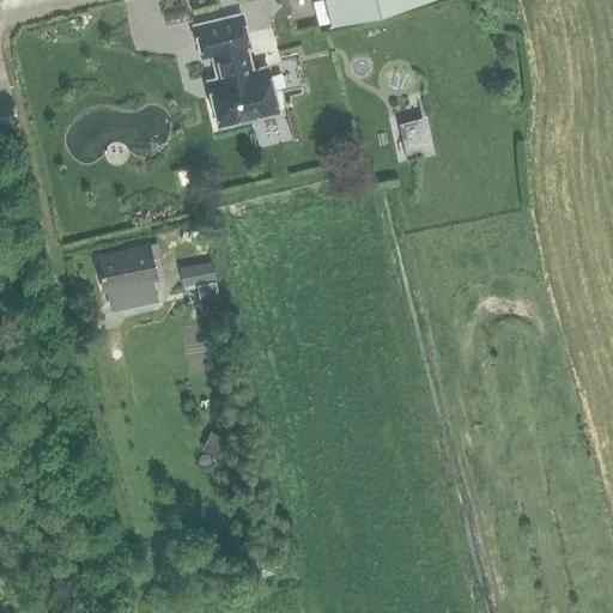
[(321,0),(313,2),(319,25),(406,0),(321,0)]
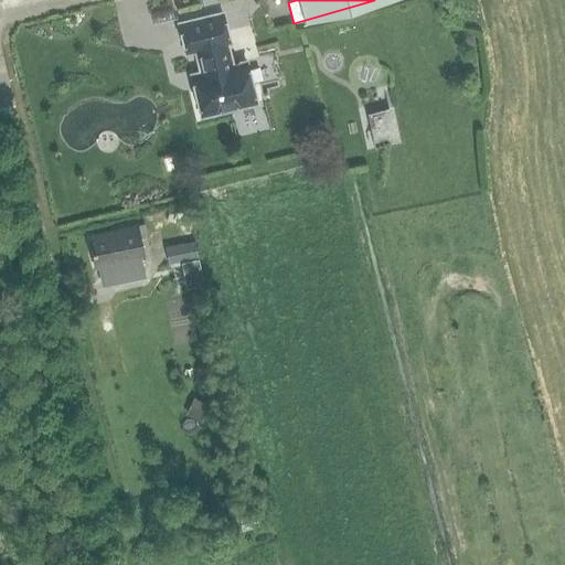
[(223,13),(179,24),(187,54),(195,52),(201,73),(192,75),(202,117),(257,104),(246,62),(227,66),(222,45),(230,43),(223,13)]
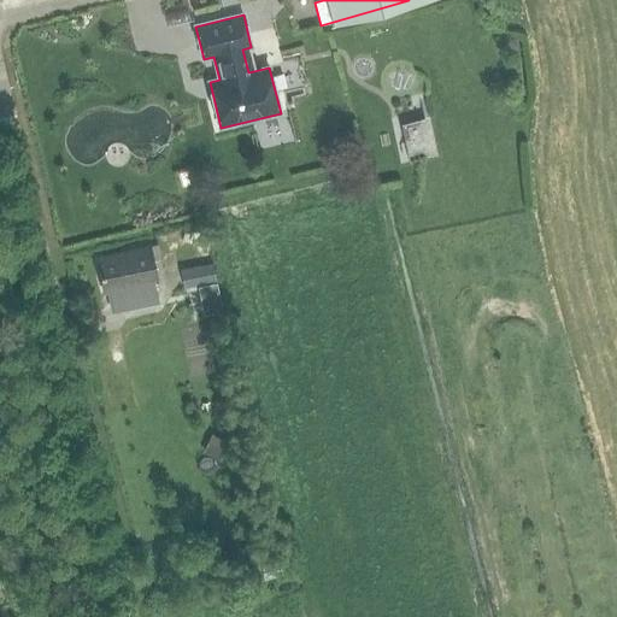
[(417,158),(446,152),(438,113),(409,121),(417,158)]
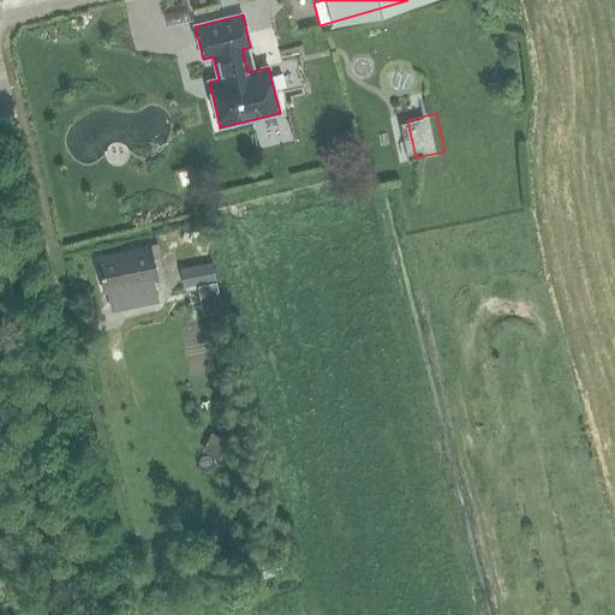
[(199,230),(186,227),(184,242),(197,243),(199,230)]
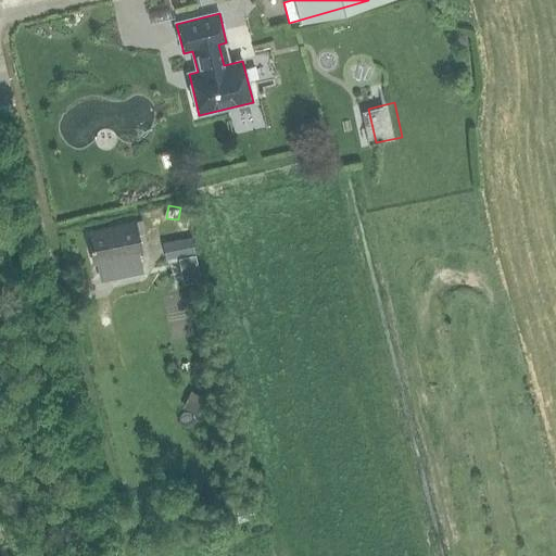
[(140,253),(135,226),(134,224),(88,235),(93,258),(100,257),(101,262),(137,254),(140,253)]
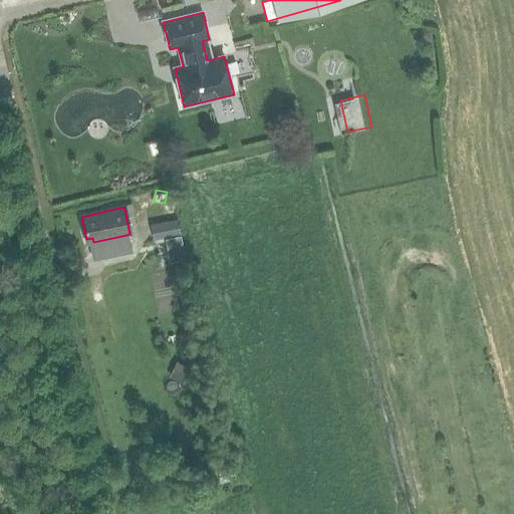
[(155,236),(182,230),(179,218),(152,224),(155,236)]
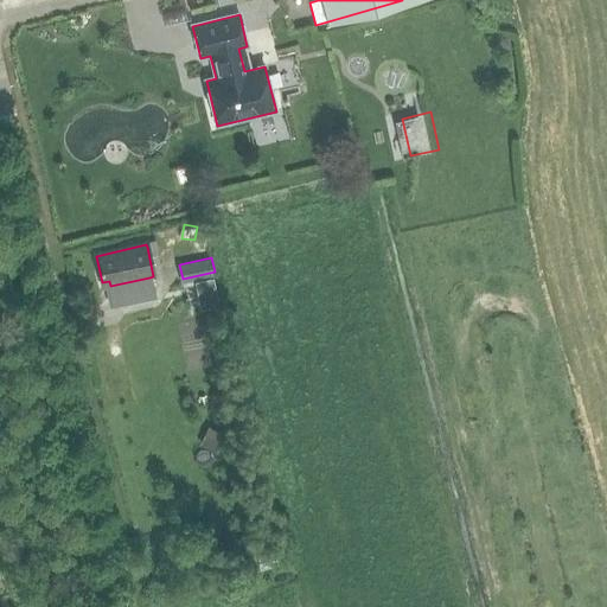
[(110,286),(106,287),(112,308),(154,298),(149,278),(110,286)]
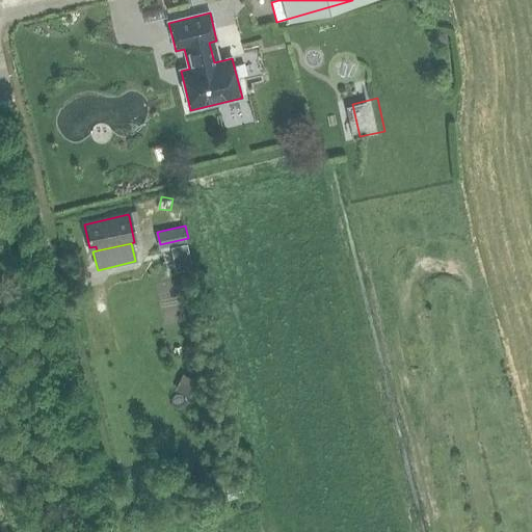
[(175,357),(183,355),(181,348),(173,350),(175,357)]
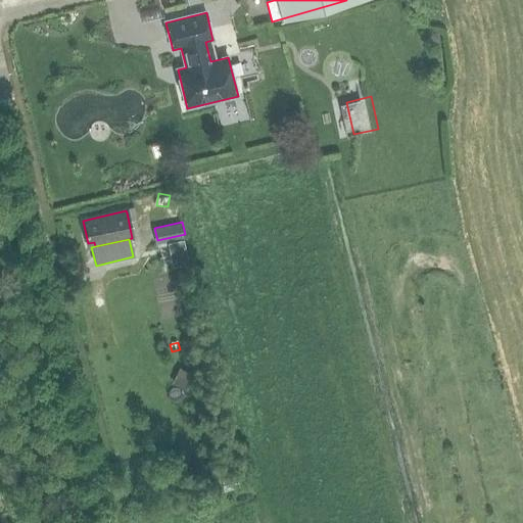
[(197,374),(183,367),(176,380),(190,387),(197,374)]
